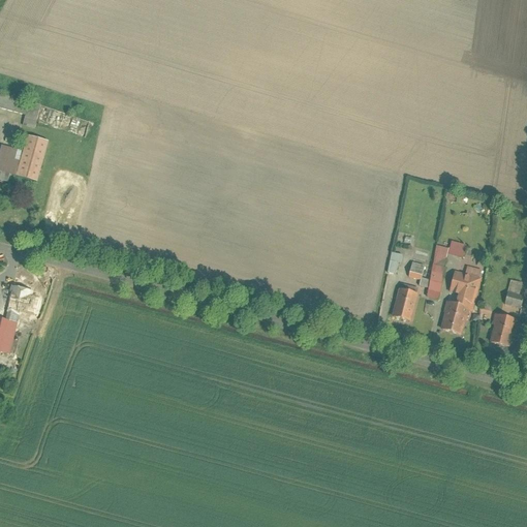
[(39,104),(0,94),(0,106),(25,114),(23,123),(33,126),(39,104)]
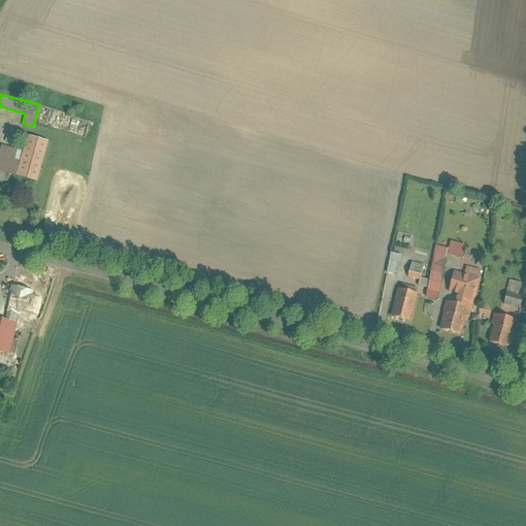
[(14,173),(36,181),(47,139),(27,133),(14,173)]
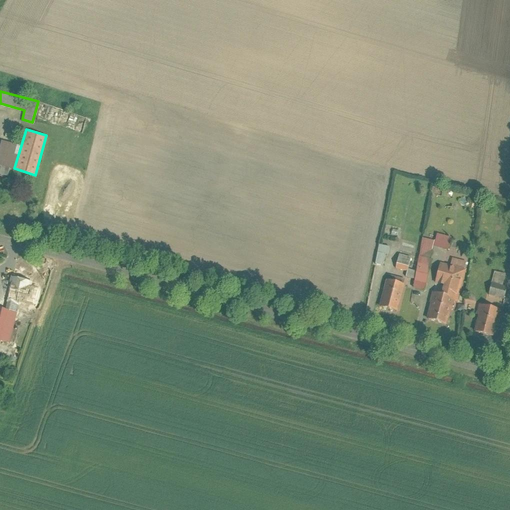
[(15,143),(2,139),(0,144),(0,175),(5,176),(15,143)]
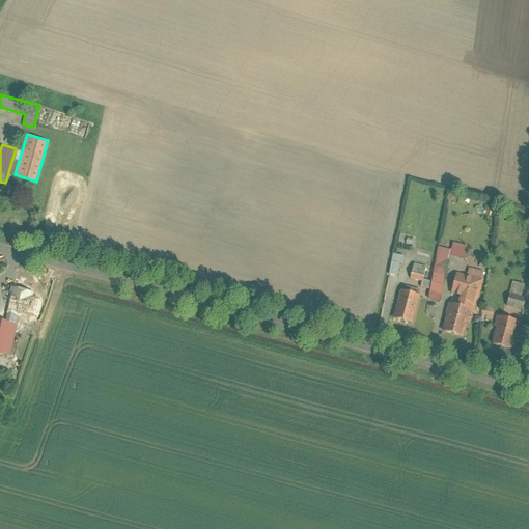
[(464,256),(467,245),(452,241),(450,249),(449,253),(464,256)]
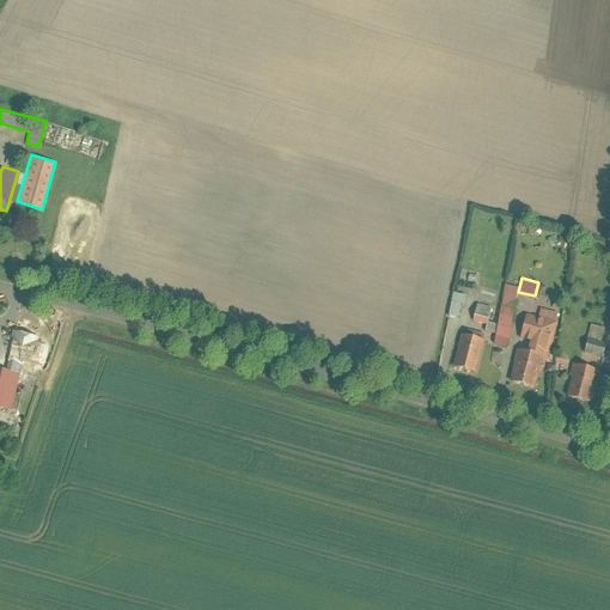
[(519,287),(505,282),(500,305),(514,309),(518,292),(519,287)]
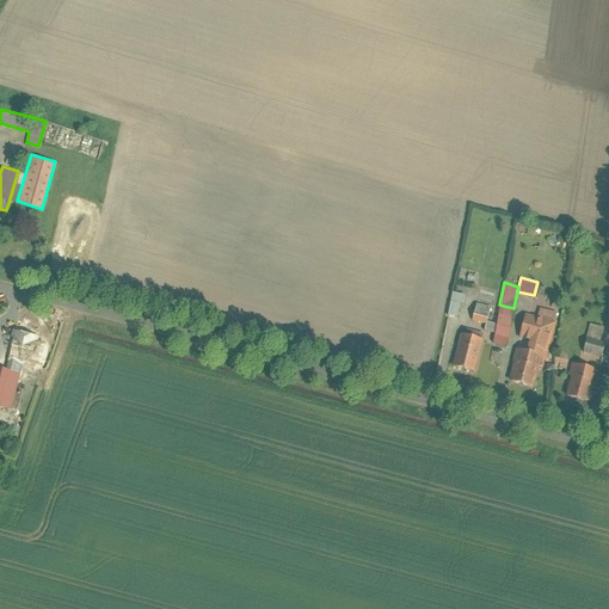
[(449,290),(444,313),(455,315),(460,293),(449,290)]
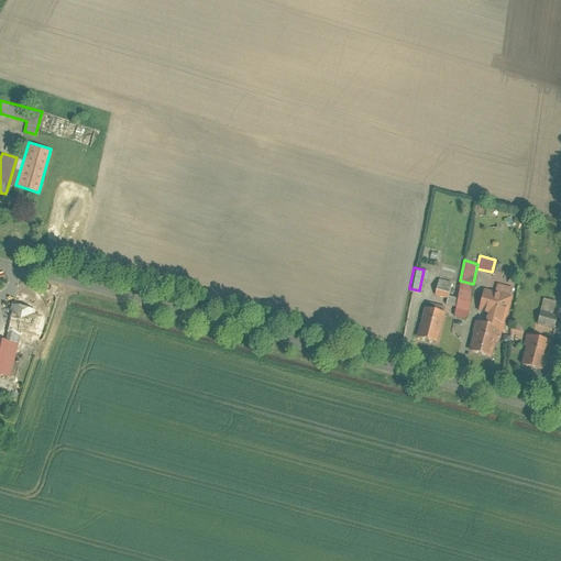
[(435,294),(448,297),(451,282),(438,278),(435,294)]
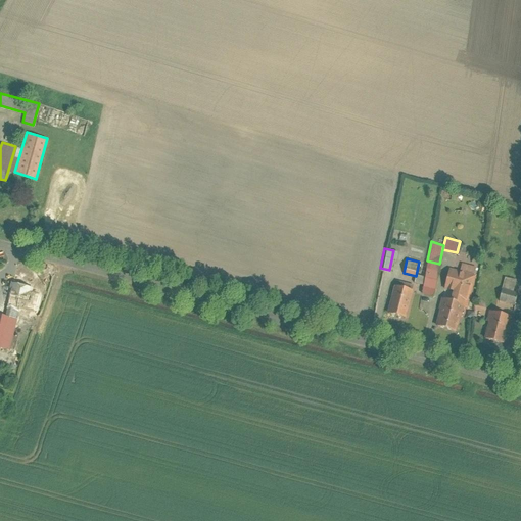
[(439,264),(427,261),(425,277),(437,280),(441,264),(439,264)]
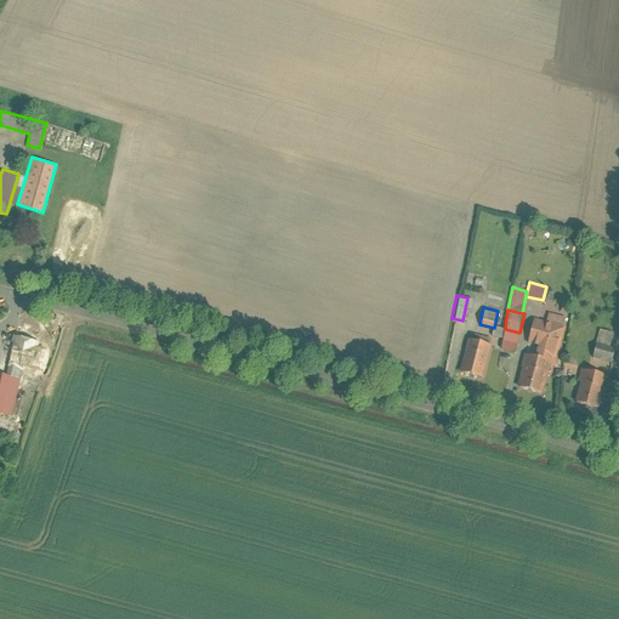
[(562,325),(564,316),(549,312),(546,322),(562,325)]
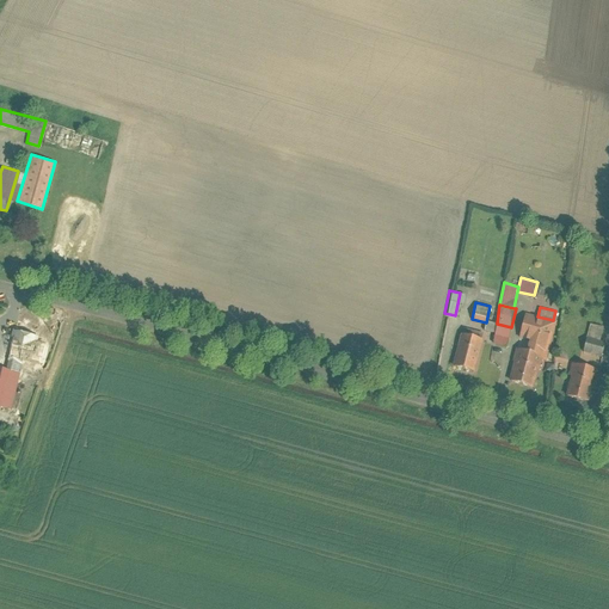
[(537,317),(526,313),(520,336),(530,338),(527,351),(540,355),(547,357),(557,321),(553,320),(537,317)]
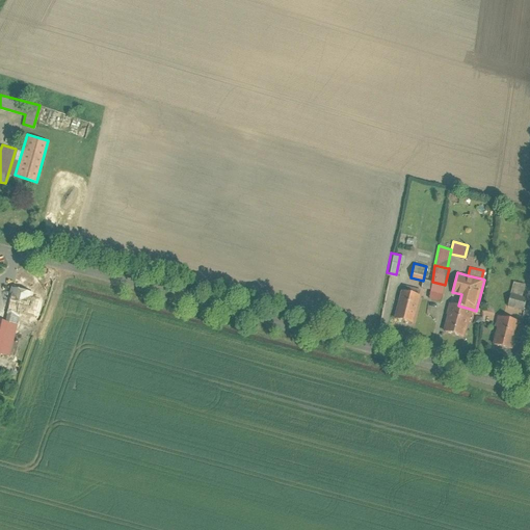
[(525,284),(514,281),(510,293),(522,296),(525,284)]
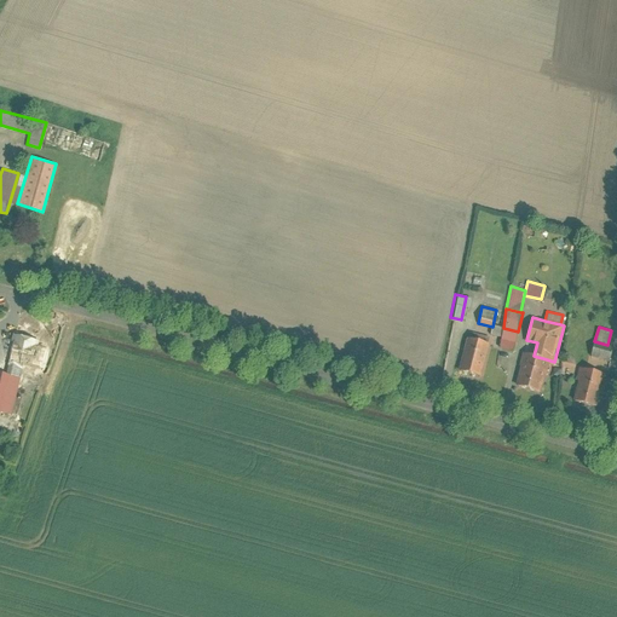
[(500,346),(513,350),(518,332),(503,328),(500,346)]
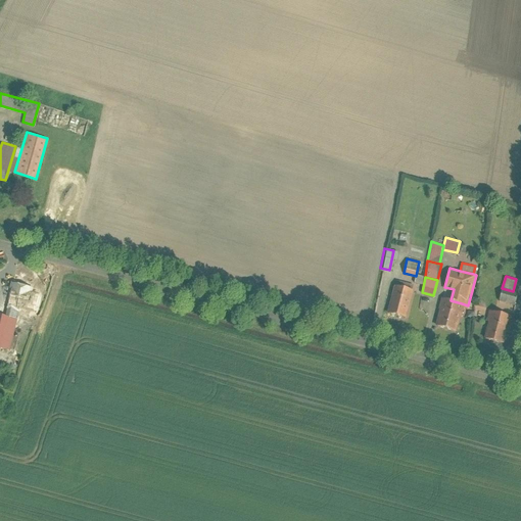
[(18,309),(34,313),(39,290),(11,283),(6,305),(18,309)]
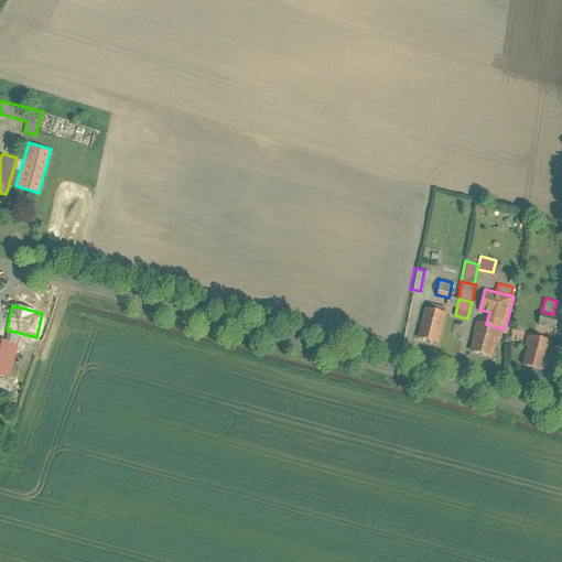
[(418,336),(438,342),(445,312),(425,306),(418,336)]
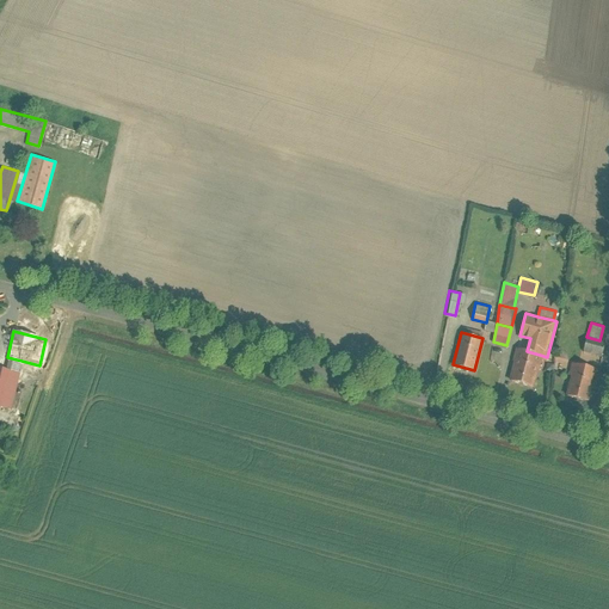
[(583,351),(600,356),(603,342),(600,340),(586,337),(583,351)]
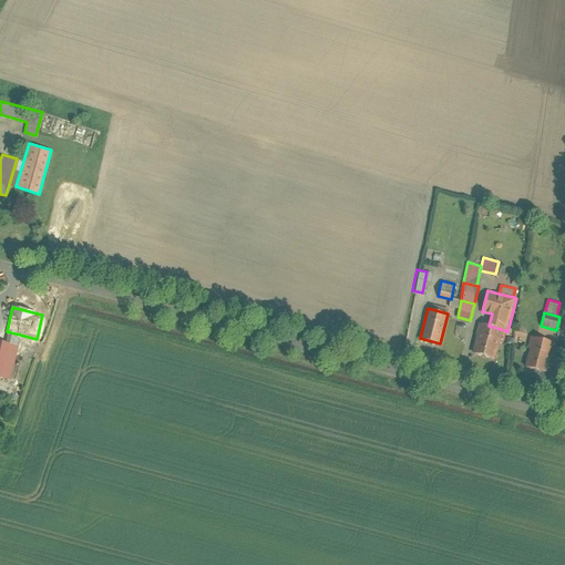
[(472,352),(493,358),(501,329),(489,326),(480,324),(472,352)]
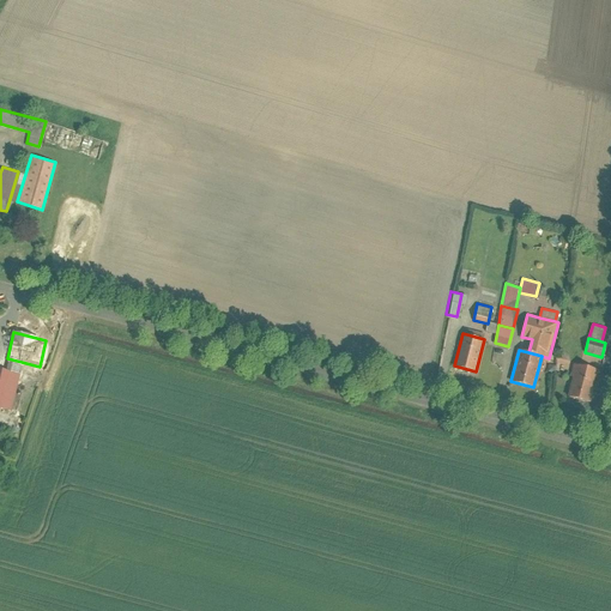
[(0,407),(10,410),(22,362),(7,358),(4,370),(0,383),(0,407)]
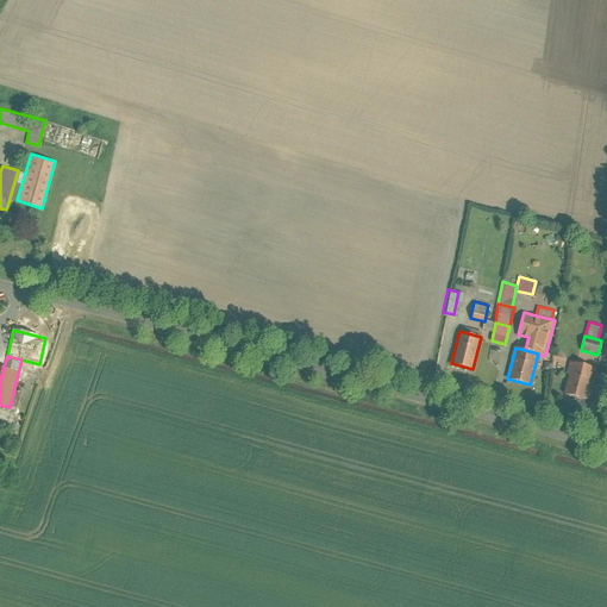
[(564,393),(588,400),(596,369),(574,362),(564,393)]
